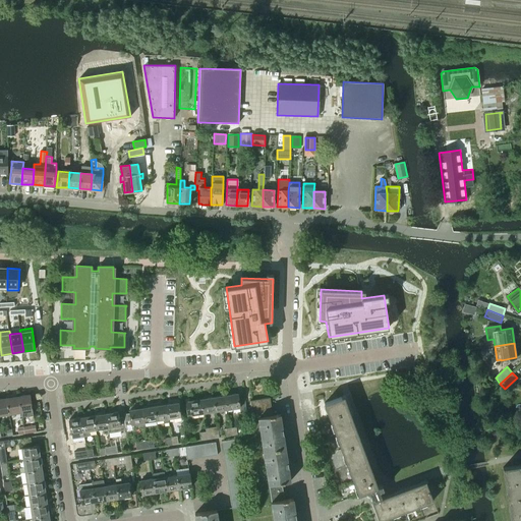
[(237,393),(225,395),(227,409),(239,407),(240,411),(246,410),(244,397),(238,398),(237,393)]
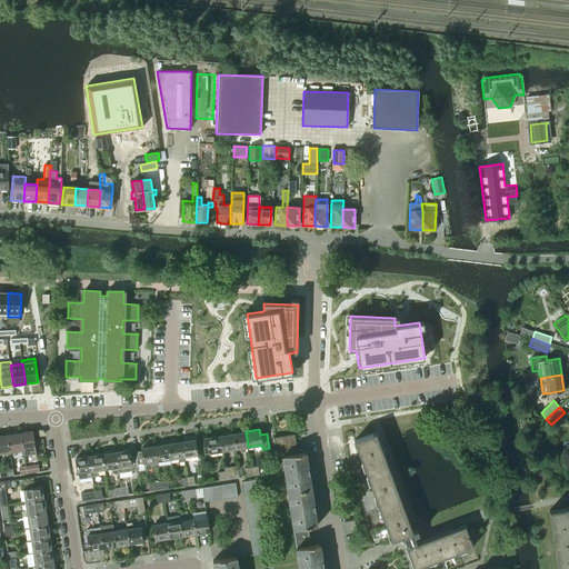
[(32,430),(20,432),(23,450),(23,456),(36,453),(36,456),(37,456),(32,430)]
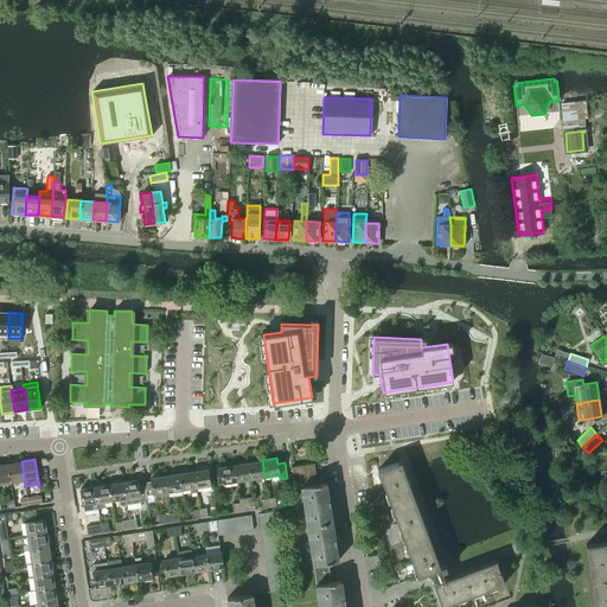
[(262,460),(248,462),(250,479),(264,477),(262,460)]
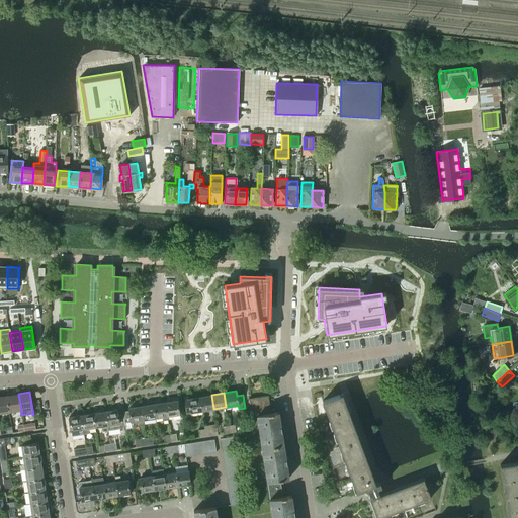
[(18,394),(7,396),(9,412),(21,410),(18,394)]
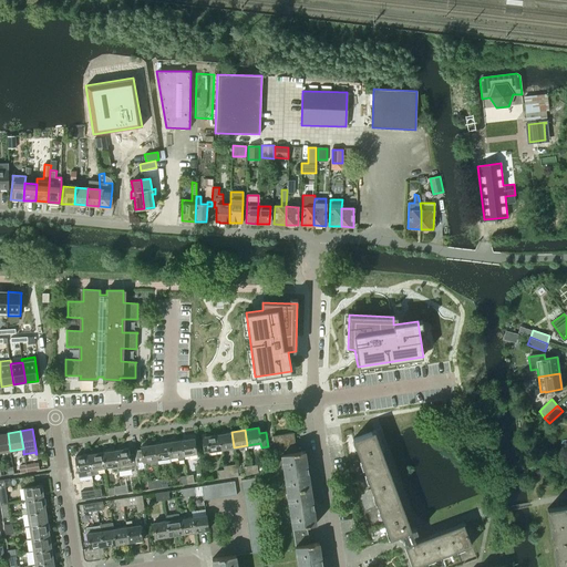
[(372,431),(352,439),(390,538),(397,536),(398,538),(403,543),(404,545),(412,566),(471,545),(463,524),(463,523),(415,542),(412,534),(418,532),(415,526),(411,528),(374,431),(373,431),(372,431)]
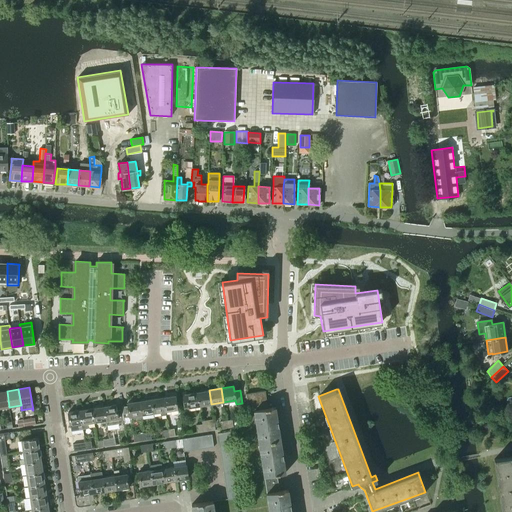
[(209,390),(198,392),(200,406),(211,404),(209,390)]
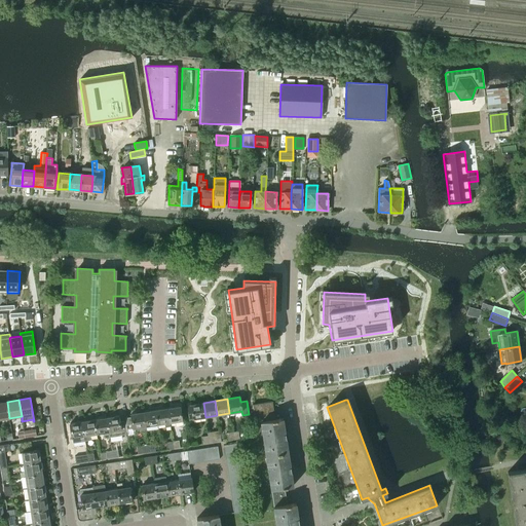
[(7,402),(0,402),(0,419),(9,418),(7,402)]
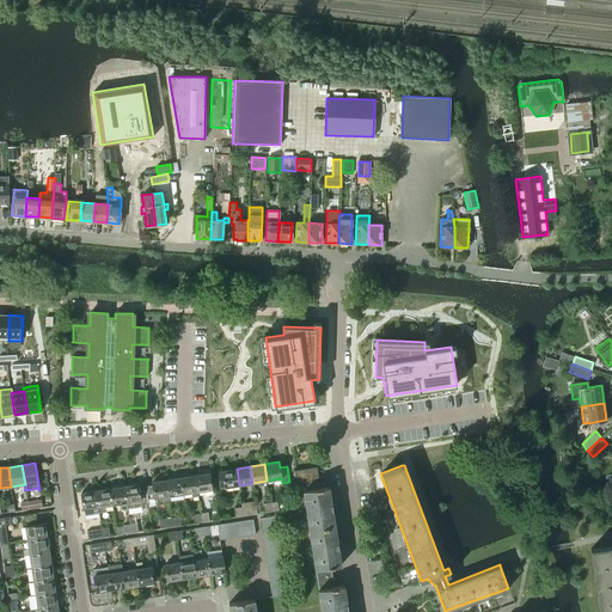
[(297,491),(304,490),(320,488),(317,467),(294,470),(297,491)]
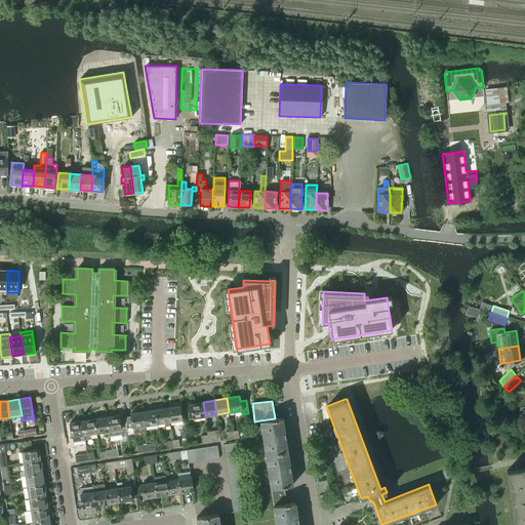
[(205,416),(203,402),(187,404),(190,422),(190,418),(205,416)]
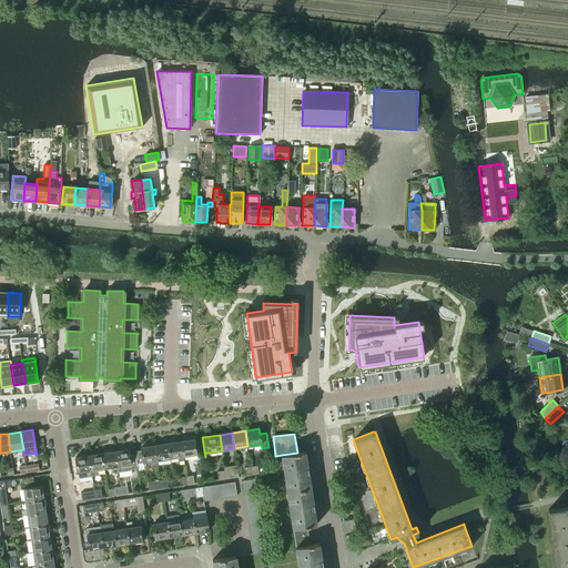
[(194,438),(181,440),(183,456),(196,454),(194,438)]
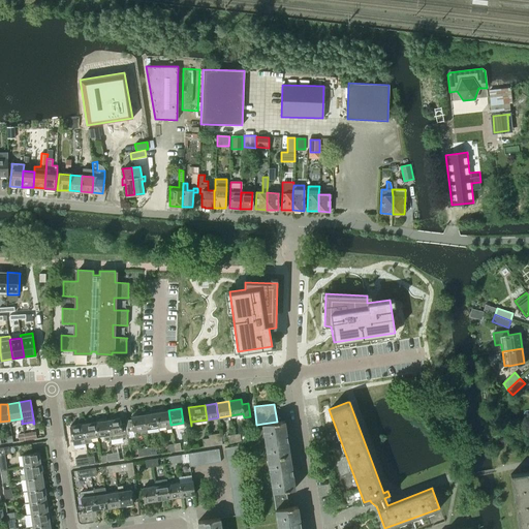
[(168,410),(156,412),(158,427),(166,426),(167,430),(172,429),(170,425),(168,410)]
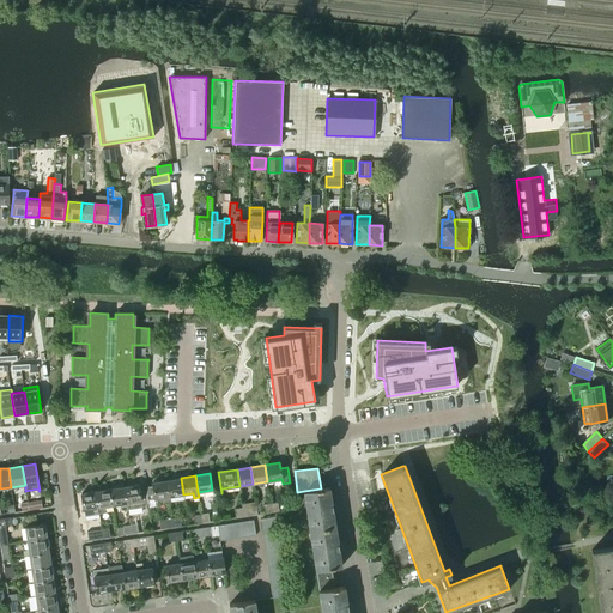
[(181,478),(167,480),(169,497),(183,495),(181,478)]
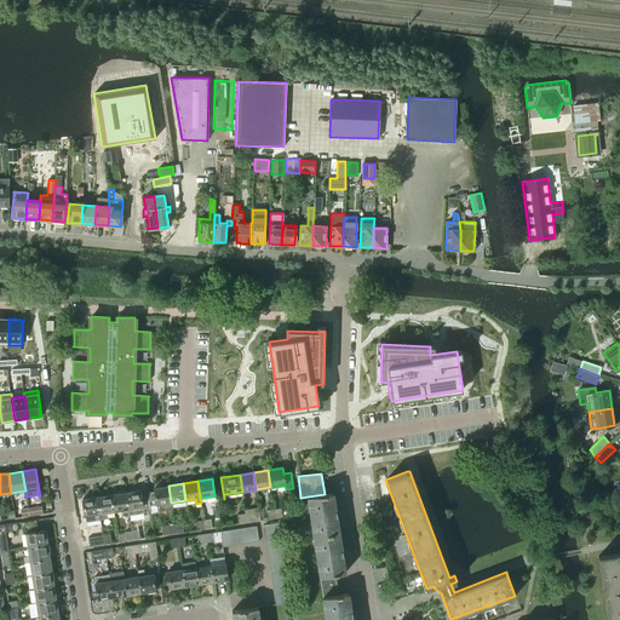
[(171,503),(168,486),(154,488),(158,510),(172,507),(171,503)]
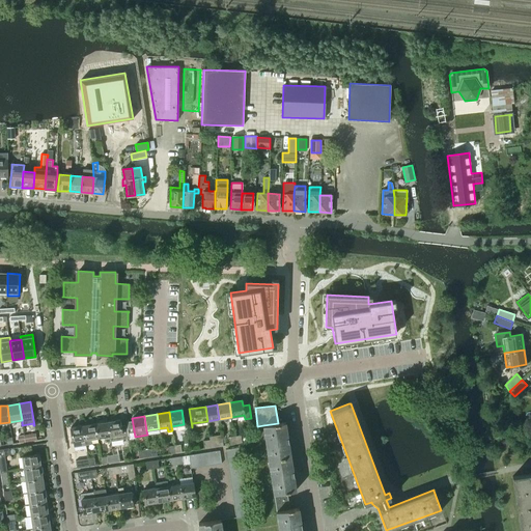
[(120,420),(107,421),(110,441),(129,438),(127,425),(120,425),(120,420)]
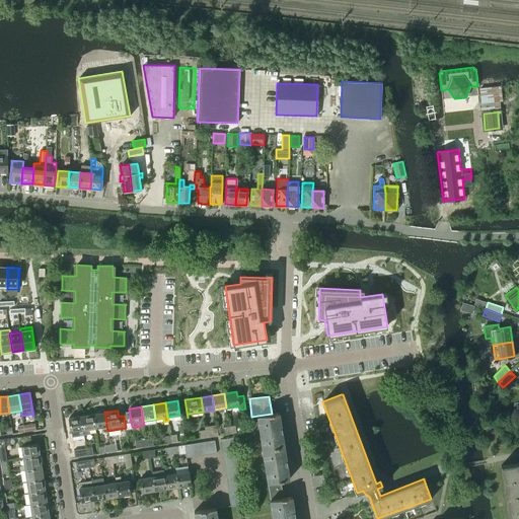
[(104,412),(93,414),(95,428),(101,427),(102,432),(107,431),(104,412)]
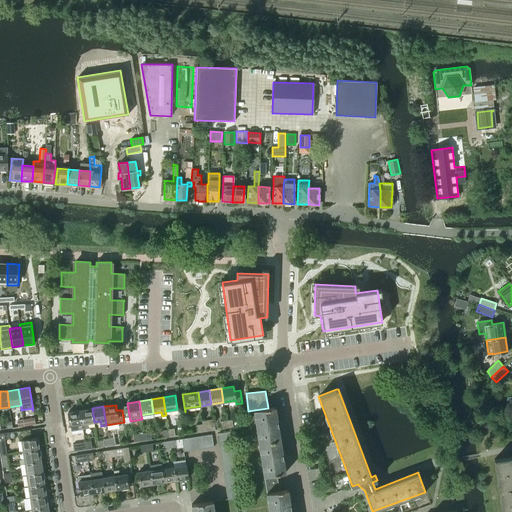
[(264,476),(277,474),(286,473),(283,459),(286,458),(285,453),(283,453),(278,426),(281,426),(280,420),(278,421),(275,407),(268,408),(254,410),(264,476)]
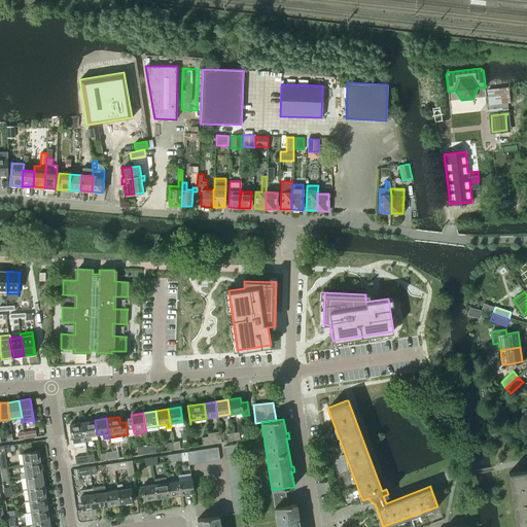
[(95,420),(82,422),(85,442),(91,441),(90,435),(97,434),(95,420)]
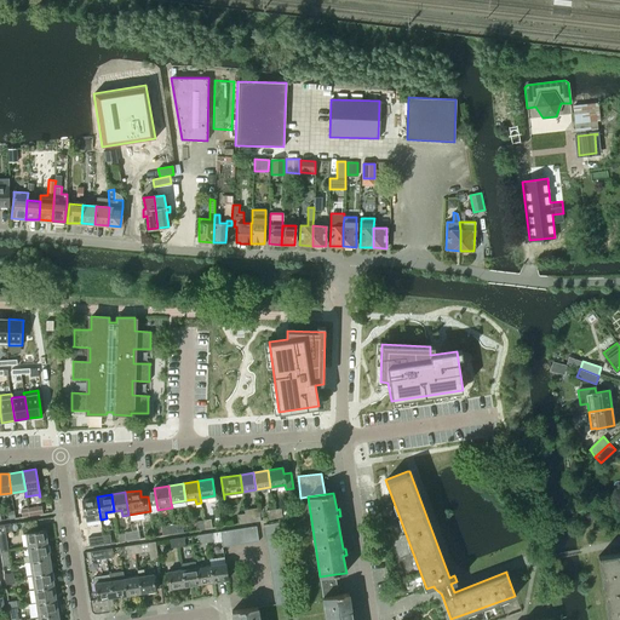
[(101,520),(97,497),(82,499),(85,516),(86,522),(101,520)]
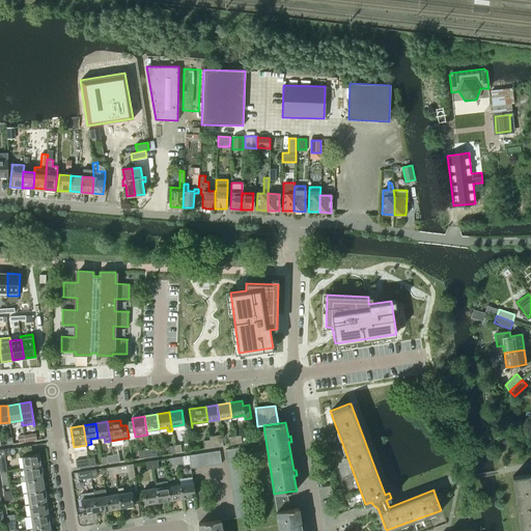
[(208,437),(210,440),(211,448),(222,446),(221,435),(208,437)]
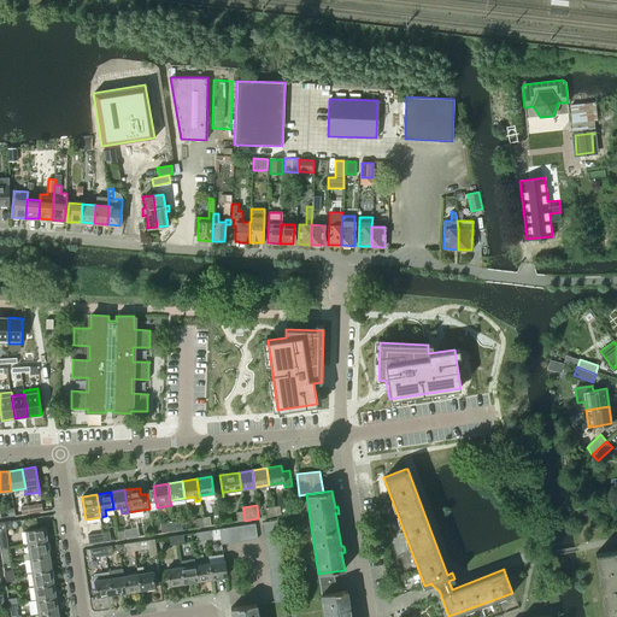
[(277,519),(262,522),(265,539),(280,536),(277,519)]
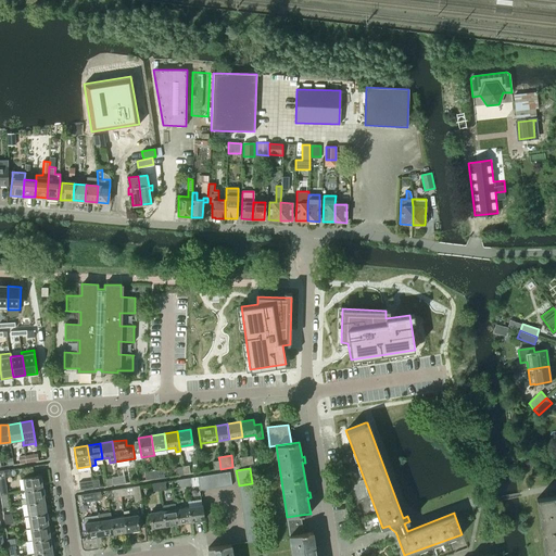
[(158,478),(156,470),(144,472),(146,480),(158,478)]
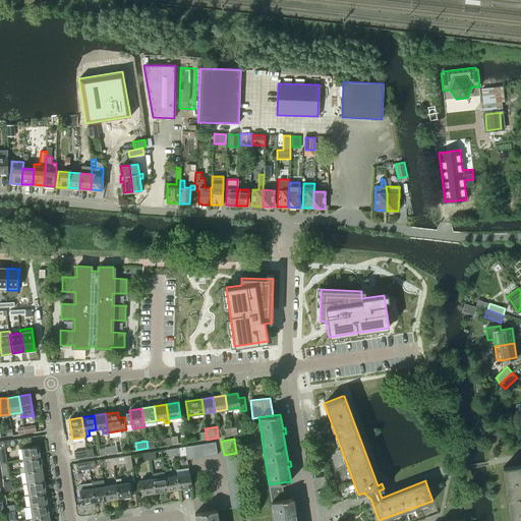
[(216,442),(210,443),(212,456),(218,455),(216,442)]
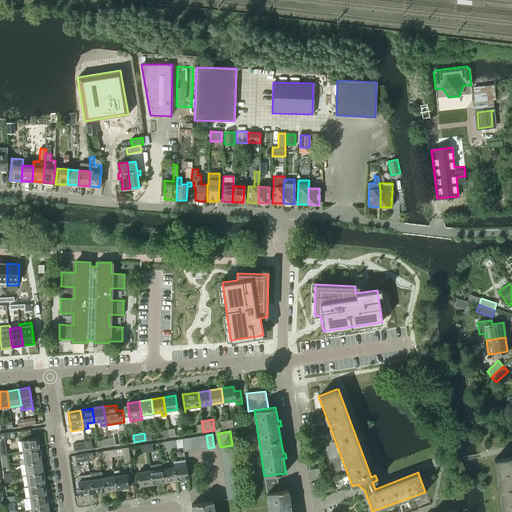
[(37,438),(21,440),(23,452),(39,449),(37,438)]
